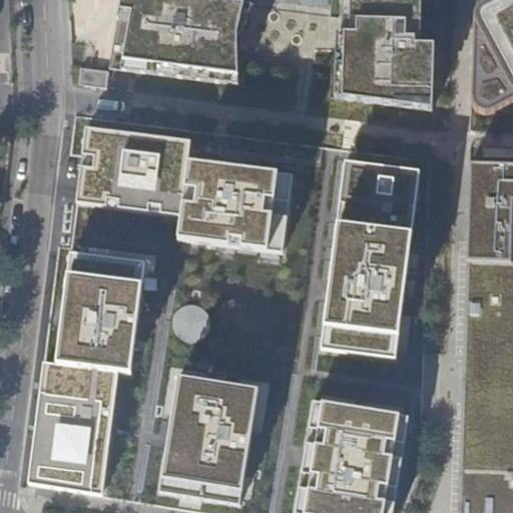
[(237,12),(148,0),(118,0),(115,16),(128,19),(119,67),(233,82),(231,39),(237,12)]
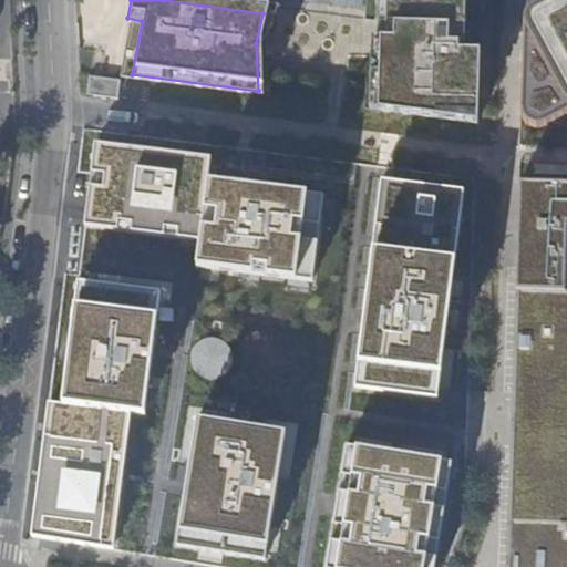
[(387,0),(387,43),(379,43),(378,115),(477,131),(480,58),(464,55),(465,0),(387,0)]
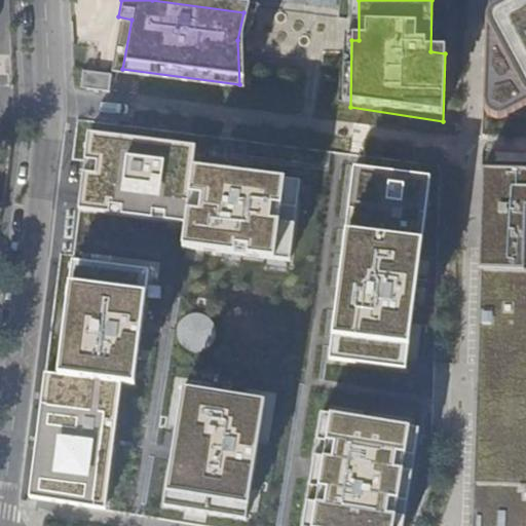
[(509,117),(523,110),(525,108),(525,0),(488,0),(486,23),(483,105),(485,108),(487,110),(489,113),(493,116),(498,117),(504,118),(509,117)]
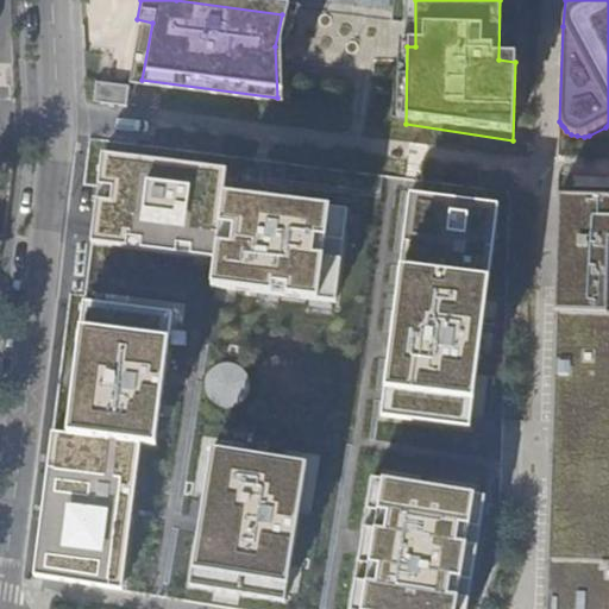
[(96,99),(127,102),(130,88),(99,83),(96,99)]
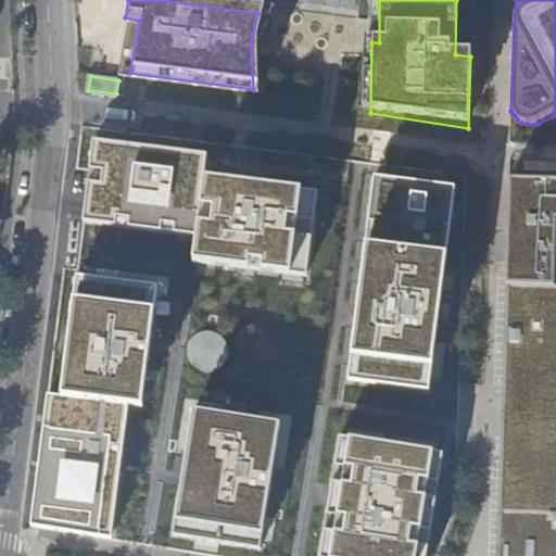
[(206,153),(88,136),(80,220),(191,235),(189,256),(306,276),(318,188),(206,173),(206,153)]
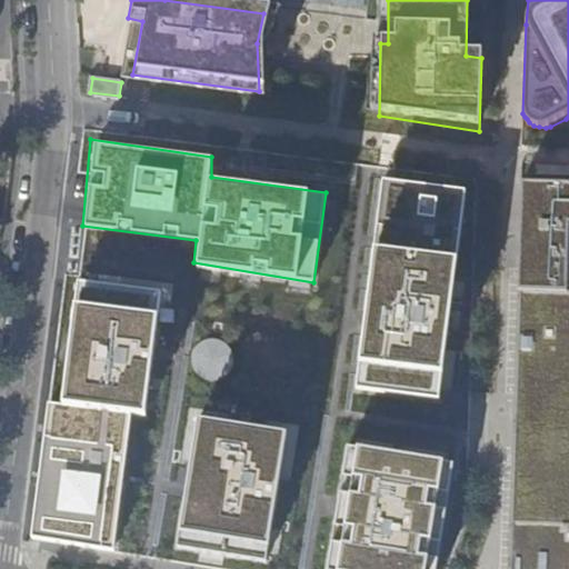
[(467,188),(380,175),(352,388),(437,399),(467,188)]
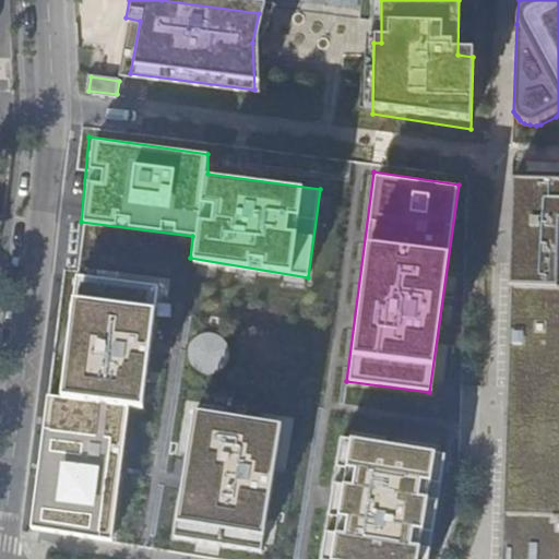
[(498,558),(558,558),(558,183),(512,182),(498,558)]
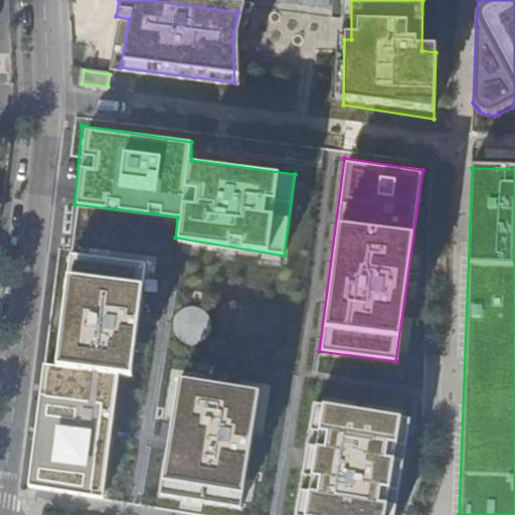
[(26,487),(103,499),(118,375),(131,376),(145,263),(70,251),(54,363),(42,361),(26,487)]
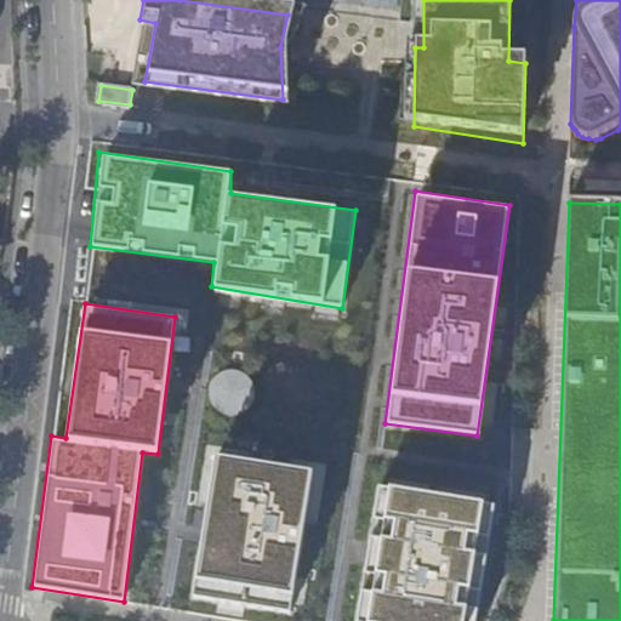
[(244,445),(284,446),(286,369),(246,368),(244,445)]
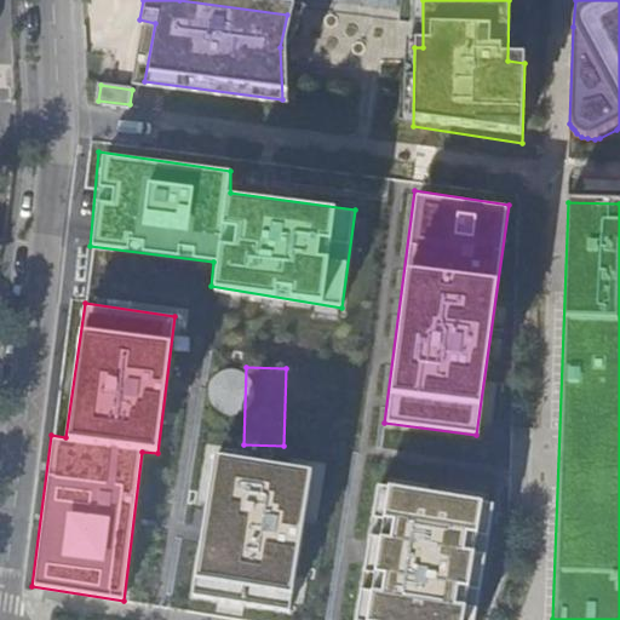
[(311,469),(213,452),(191,592),(291,608),(311,469)]
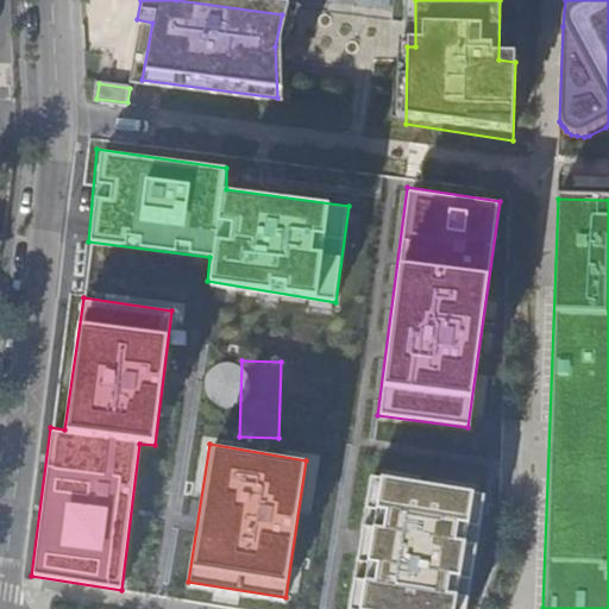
[(468,608),(484,489),(383,472),(370,469),(345,608),(468,608)]
